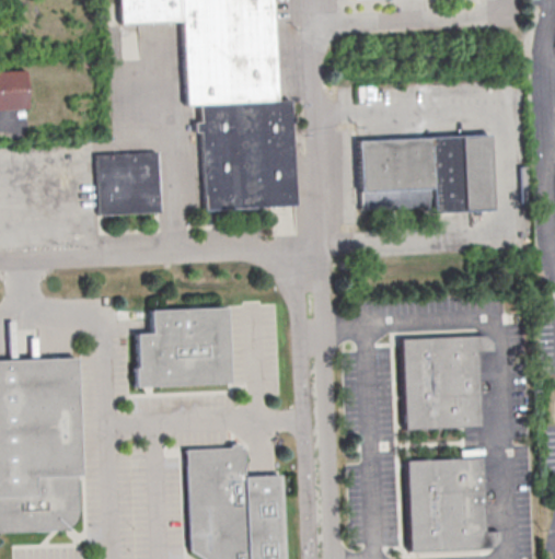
[(124,0),(275,0),(280,104),(293,103),(298,207),(206,210),(201,111),(188,111),(185,24),(126,27),(124,0)]
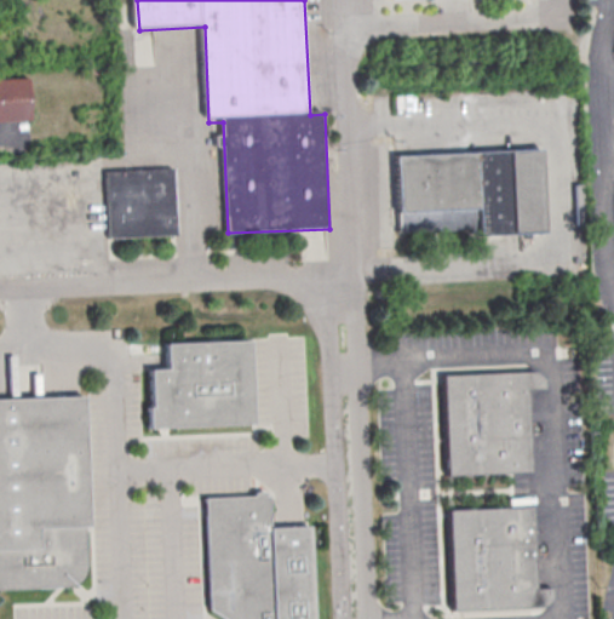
[(0,79),(0,121),(35,120),(34,79),(0,79)]
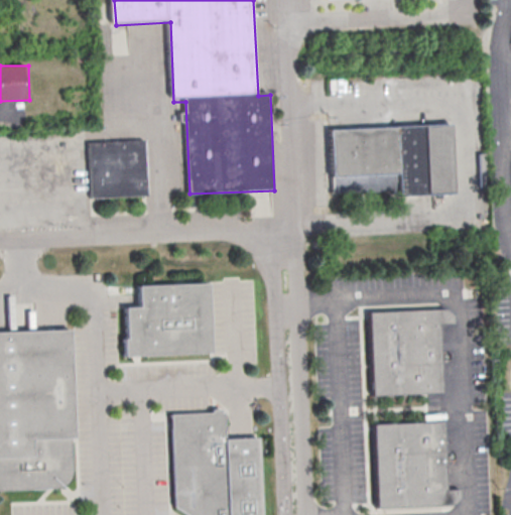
[(332,129),(452,124),(455,195),(393,198),(393,192),(335,195),(332,129)]
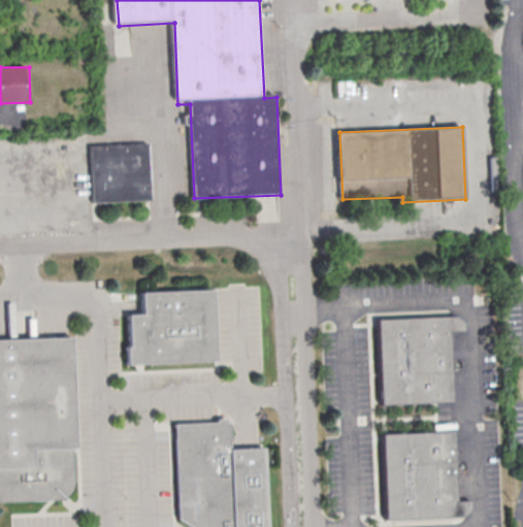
[(95,147),(153,145),(155,204),(97,206),(95,147)]
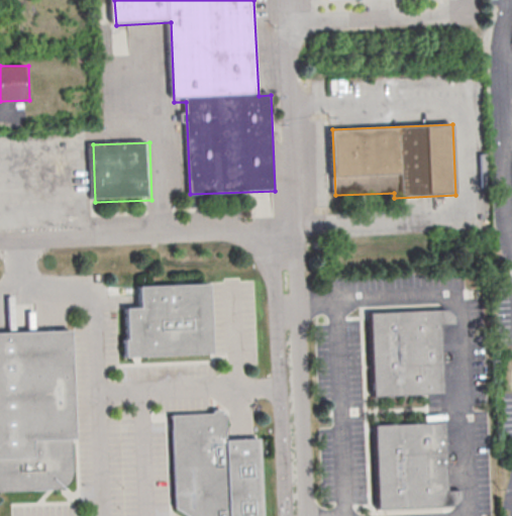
[(140,286),(212,284),(214,355),(126,358),(126,339),(129,339),(128,308),(141,308),(140,286)]
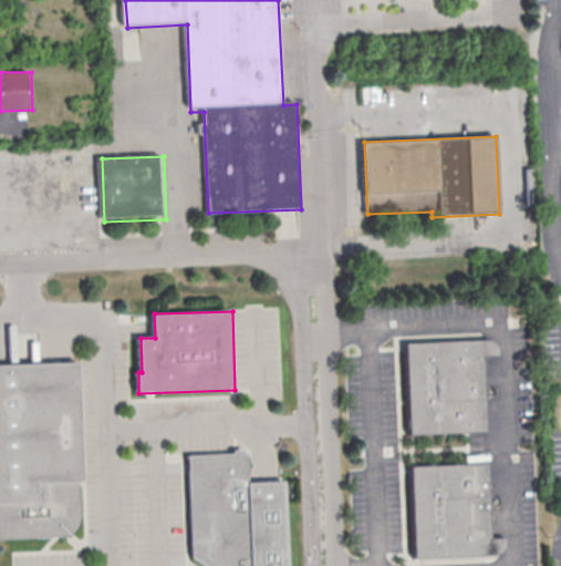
[(407,343),(411,436),(488,433),(485,358),(499,358),(499,347),(491,340),(407,343)]
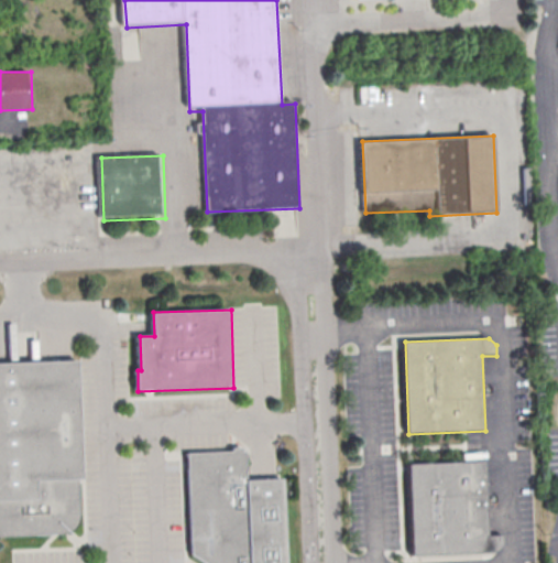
[(0,363),(79,360),(84,479),(79,479),(81,516),(80,523),(75,531),(65,534),(0,536),(0,363)]
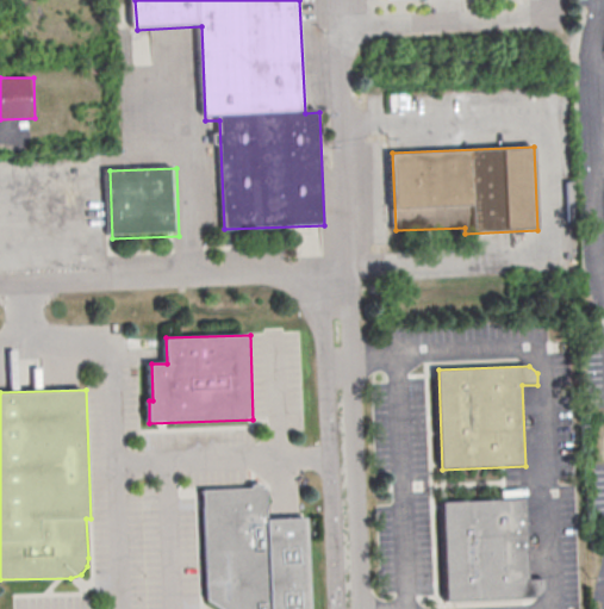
[(204,490),(267,488),(269,520),(307,519),(311,608),(220,608),(209,601),(204,490)]
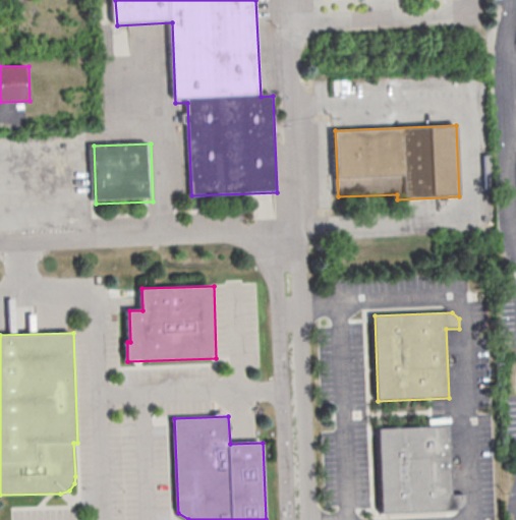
[(384,515),(380,429),(451,426),(453,496),(467,496),(467,505),(461,512),(384,515)]
